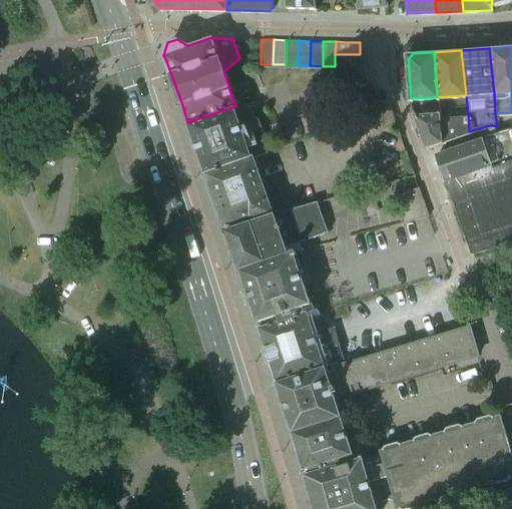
[(335,54),(335,66),(347,66),(360,67),(360,54),(335,54)]
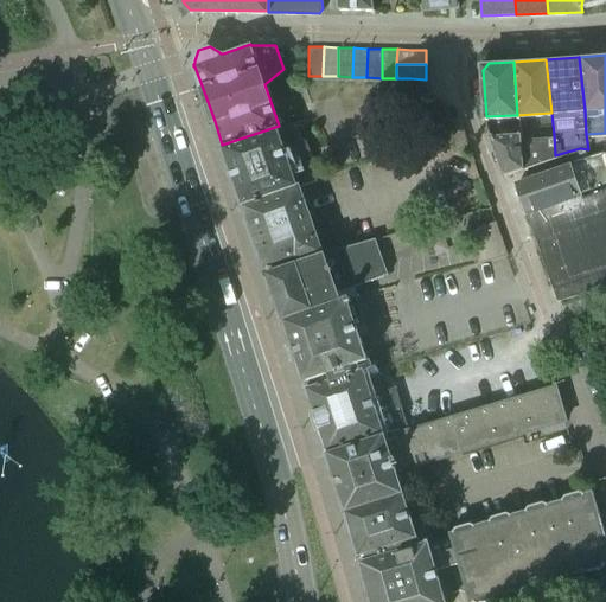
[(222,145),(243,203),(300,184),(299,183),(317,178),(307,155),(310,154),(311,151),(306,139),(304,136),(301,138),(294,120),(279,126),(222,145)]
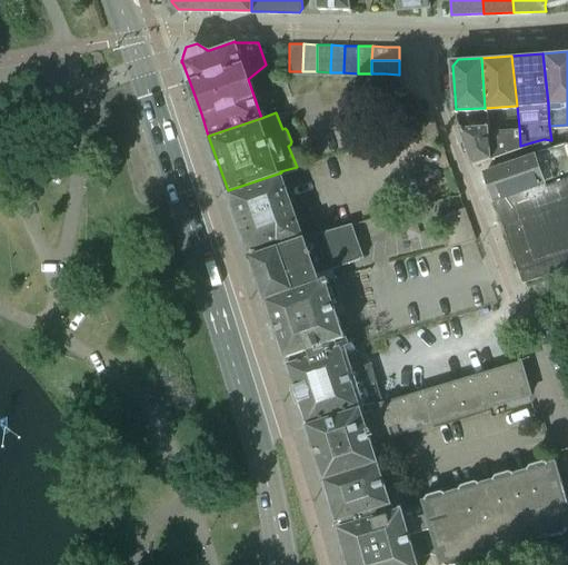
[(486,124),(459,126),(472,162),(488,157),(487,129),(486,124)]
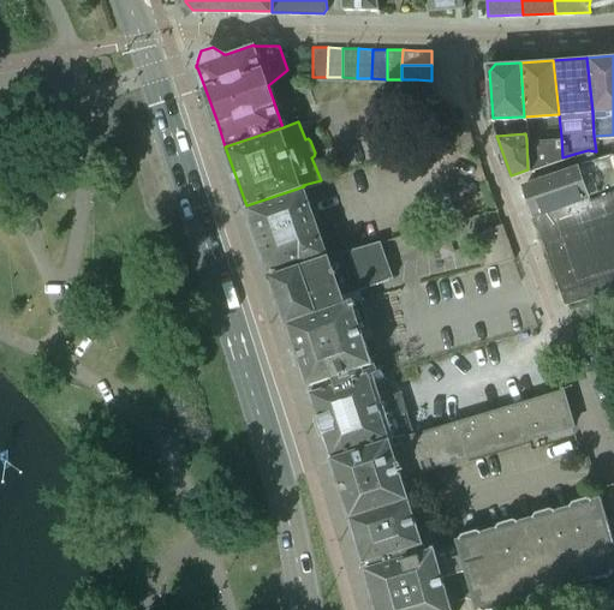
[(561,137),(526,139),(528,169),(562,157),(561,137)]
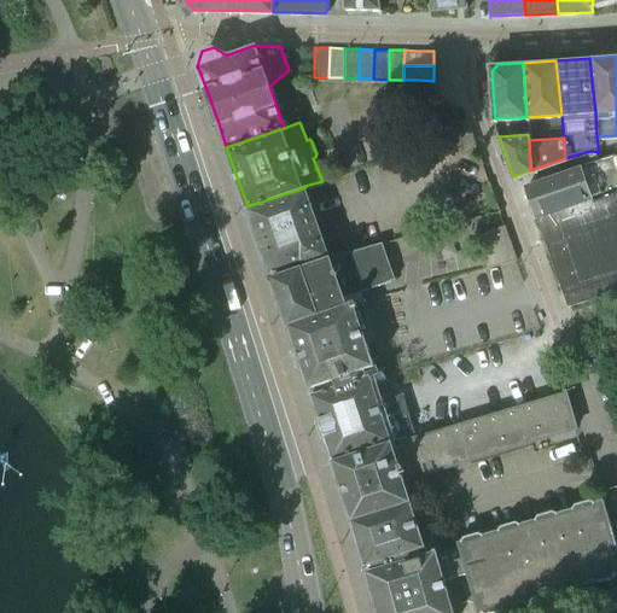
[(581,163),(599,157),(599,152),(591,151),(577,155),(581,163)]
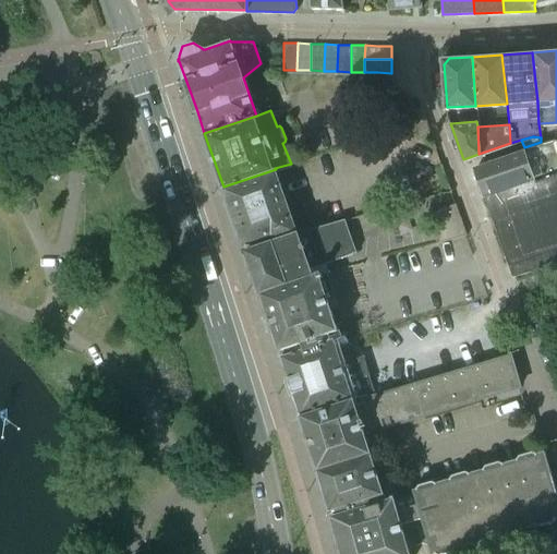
[(485,195),(486,199),(556,173),(556,140),(551,139),(541,142),(524,147),(475,166),(485,194),(485,195)]
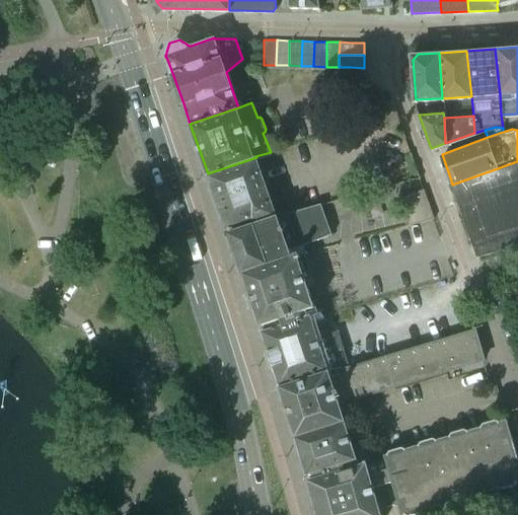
[(276,215),(256,157),(208,173),(227,228),(228,227),(229,228),(276,215)]
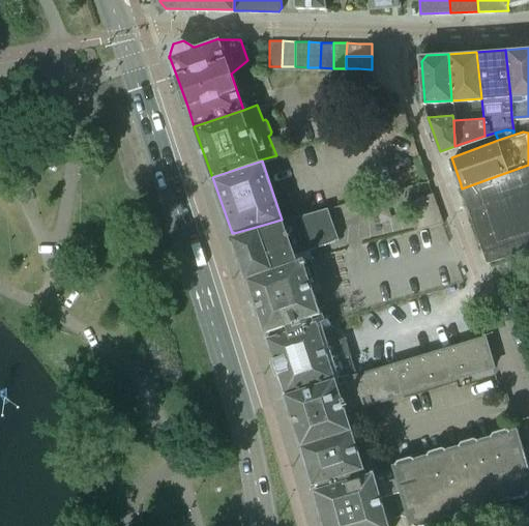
[(528,165),(462,188),(471,216),(487,261),(516,253),(528,249),(528,165)]
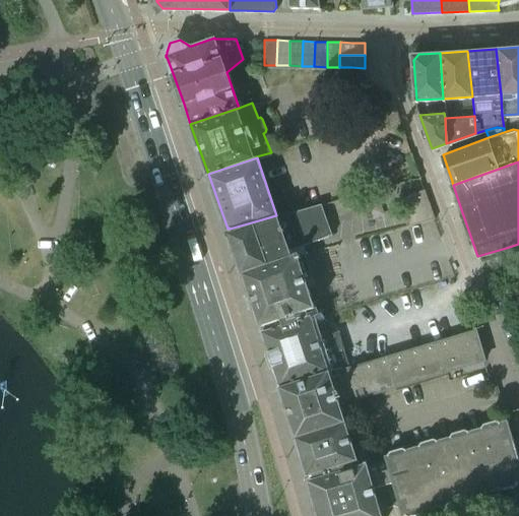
[(433,216),(434,216),(424,187),(398,196),(408,223),(433,216)]
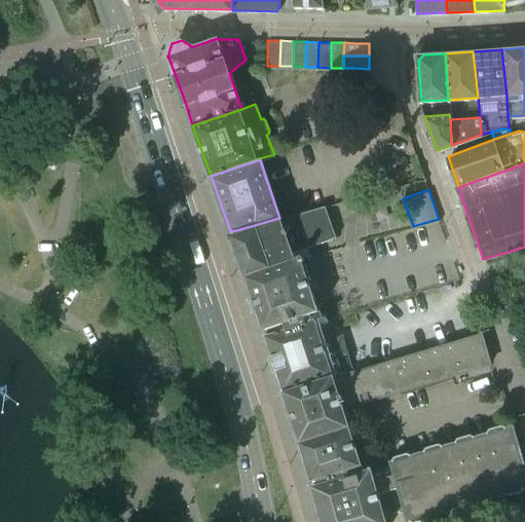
[(231,234),(245,275),(294,259),(292,252),(336,235),(325,204),(279,218),(232,231),(233,234),(231,234)]
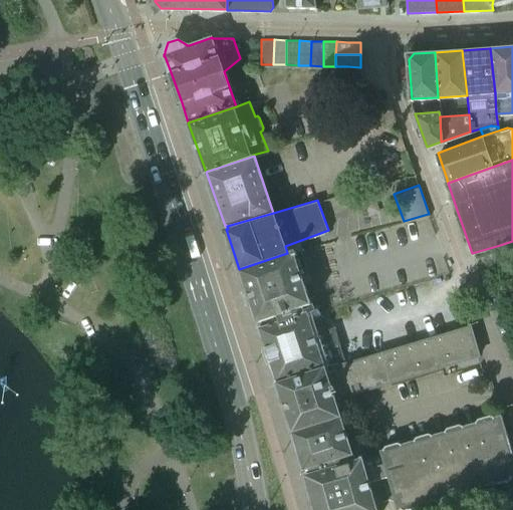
[(301,248),(287,253),(239,269),(257,322),(268,318),(270,323),(299,314),(297,308),(309,304),(300,274),(308,271),(301,248)]
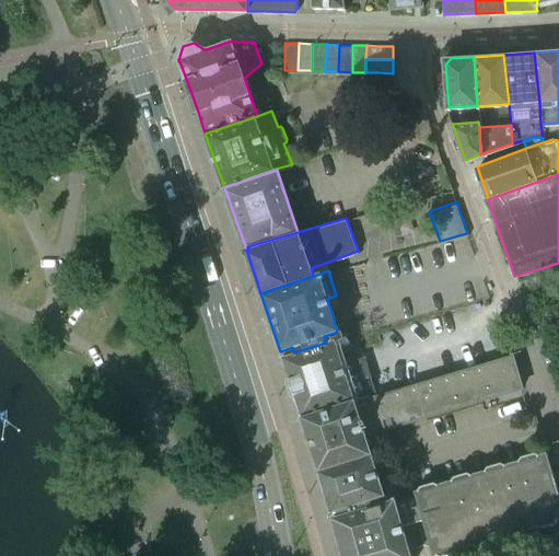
[(281,357),(302,417),(376,394),(364,355),(340,363),(333,340),(326,343),(294,352),(281,357)]
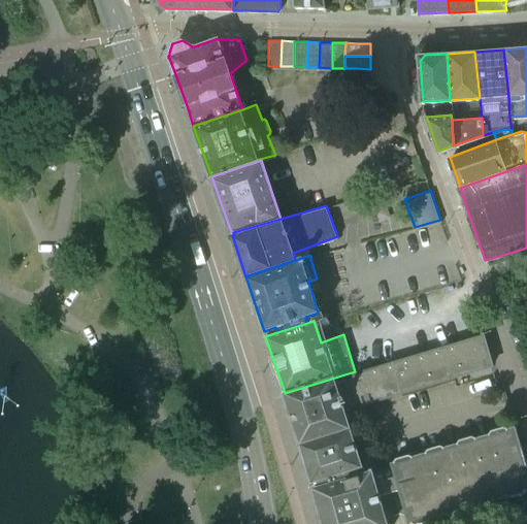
[(458,340),(355,371),(285,393),(301,443),(351,429),(351,428),(356,426),(352,413),(350,406),(491,364),(482,333),(474,335),(468,337),(458,340)]
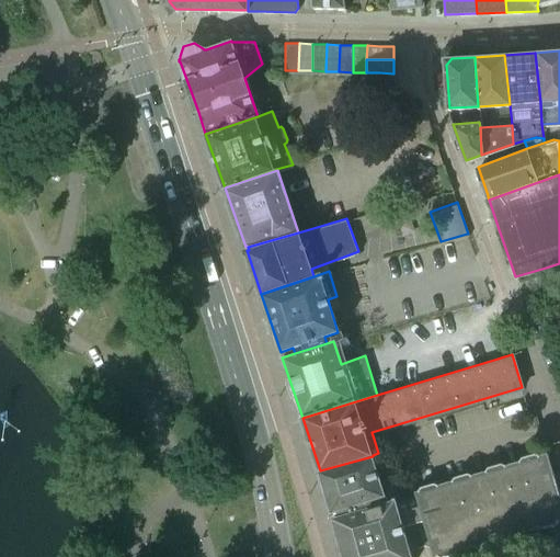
[(453,479),(438,484),(434,481),(421,486),(419,489),(414,490),(415,493),(409,496),(424,545),(425,544),(431,547),(434,556),(437,555),(442,556),(455,553),(457,549),(471,545),(475,546),(489,543),(491,540),(504,535),(509,536),(522,533),(524,530),(538,525),(543,526),(556,523),(558,520),(559,519),(559,493),(547,452),(539,454),(535,452),(522,456),(520,459),(505,464),(501,462),(489,466),(486,469),(471,474),(468,473),(455,476),(453,479)]
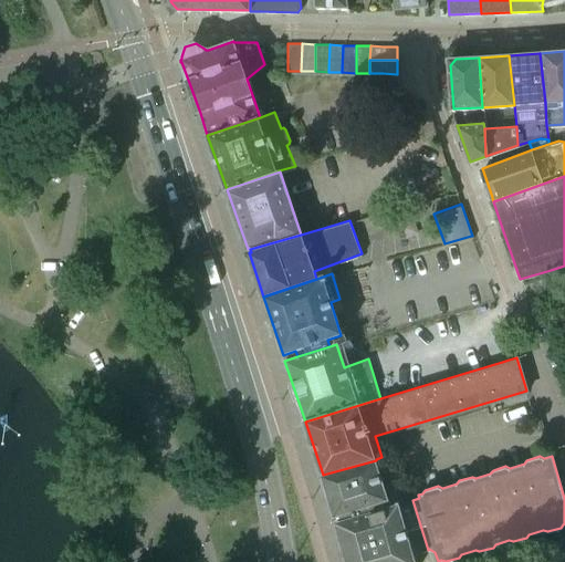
[(341,516),(342,517),(385,505),(385,502),(389,500),(376,460),(323,475),(335,518),(341,516)]
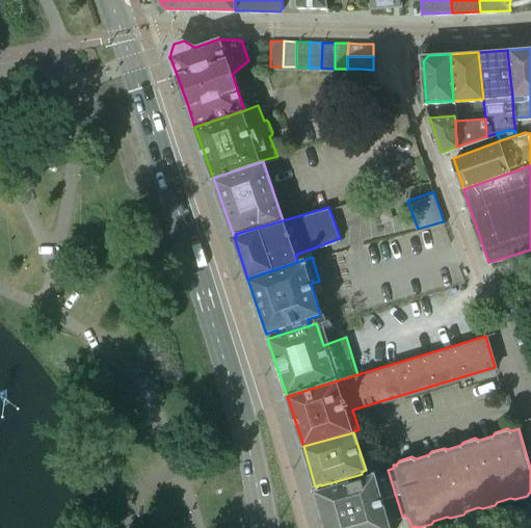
[(363,477),(362,474),(321,485),(322,490),(316,491),(320,504),(319,504),(325,526),(325,527),(391,527),(389,520),(402,517),(388,470),(363,477)]
